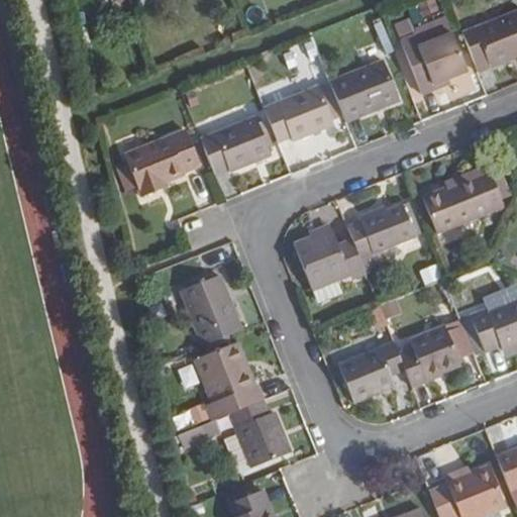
[(516,58),(516,11),(462,33),(479,73),(516,58)]
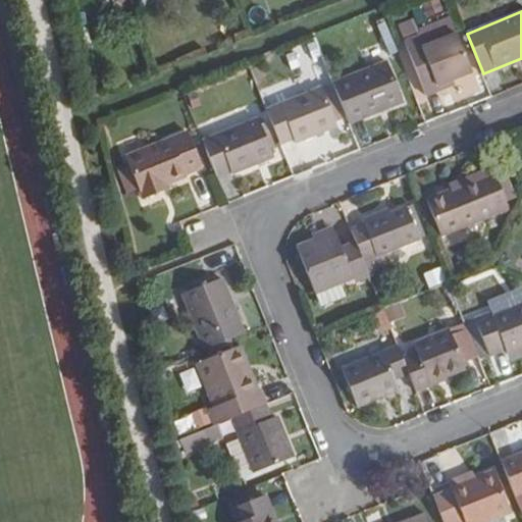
[(458,36),(452,22),(419,36),(424,49),(458,36)]
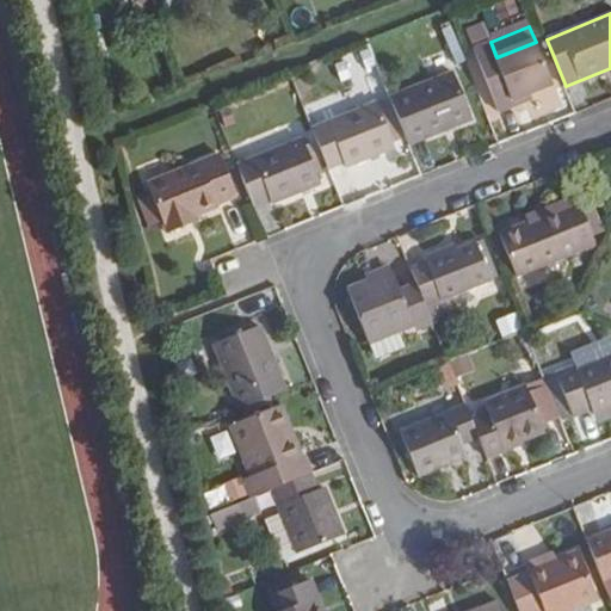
[(514,100),(553,86),(536,42),(497,57),(491,42),(473,50),(498,113),(517,106),(514,100)]
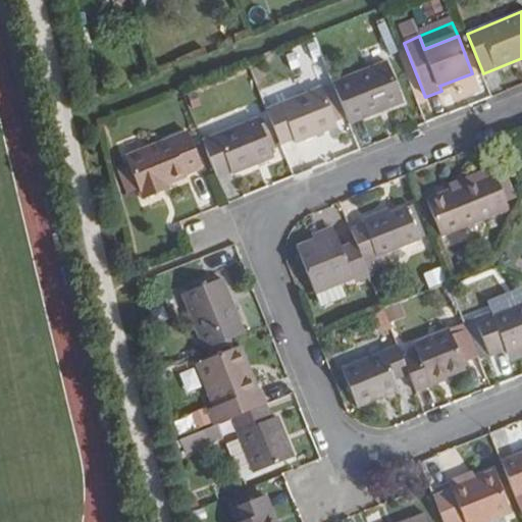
[(402,103),(387,62),(333,84),(350,123),(402,103)]
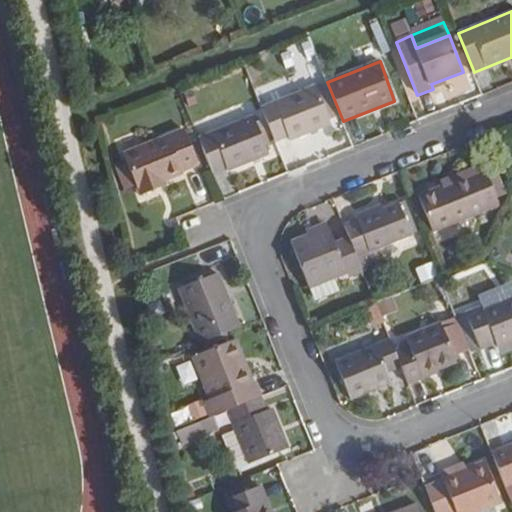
[(329,123),(314,86),(260,106),(274,141),(286,136),(288,140),(329,123)]
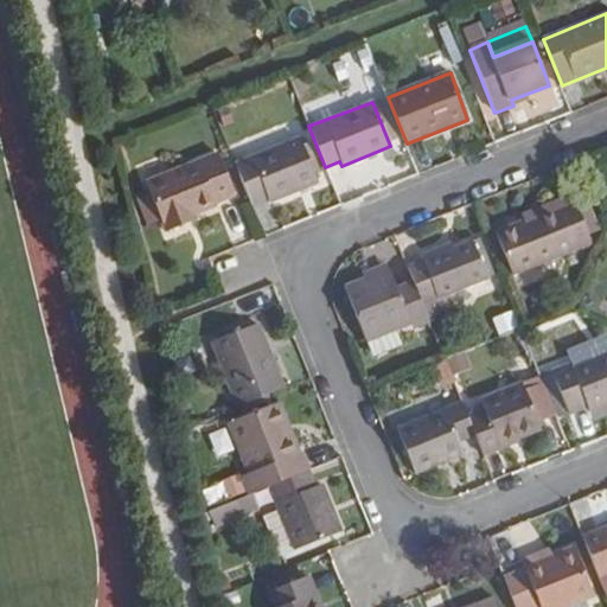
[(317,184),(300,139),(235,164),(251,203),(267,198),(268,202),(317,184)]
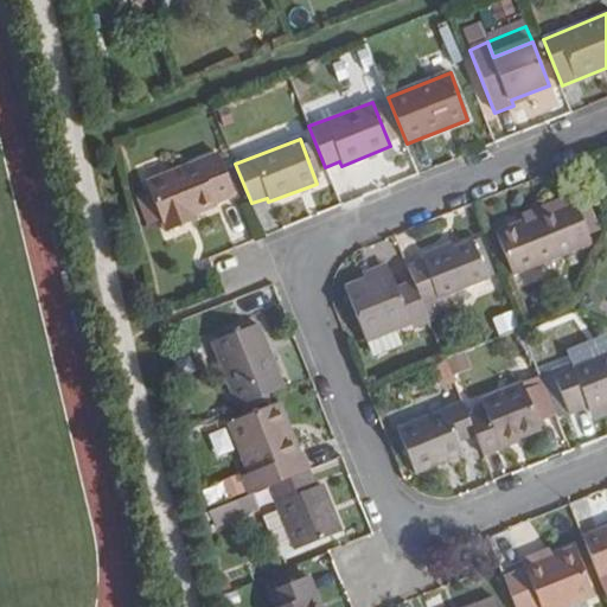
[(232,193),(217,152),(144,180),(164,231),(189,222),(186,217),(193,213),(216,205),(215,200),(232,193)]
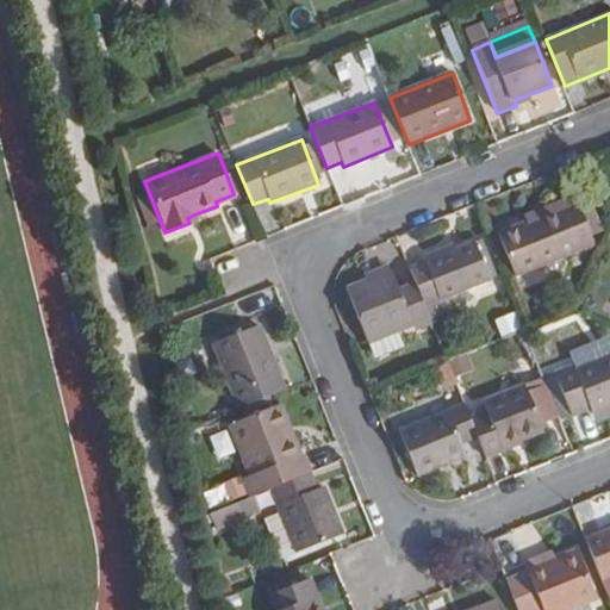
[(556,204),(558,210),(526,223),(497,235),(514,275),(593,244),(574,197),(556,204)]
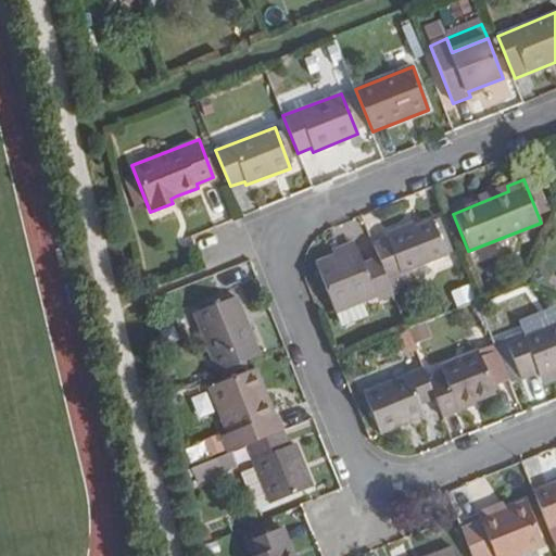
[(507,186),(478,198),(479,203),(508,191),(507,186)]
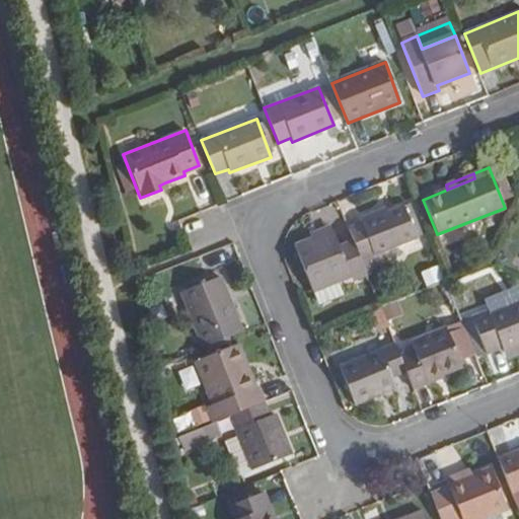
[(359,220),(360,223),(349,228),(354,241),(362,260),(366,271),(388,263),(383,251),(416,238),(402,207),(380,216),(378,213),(359,220)]
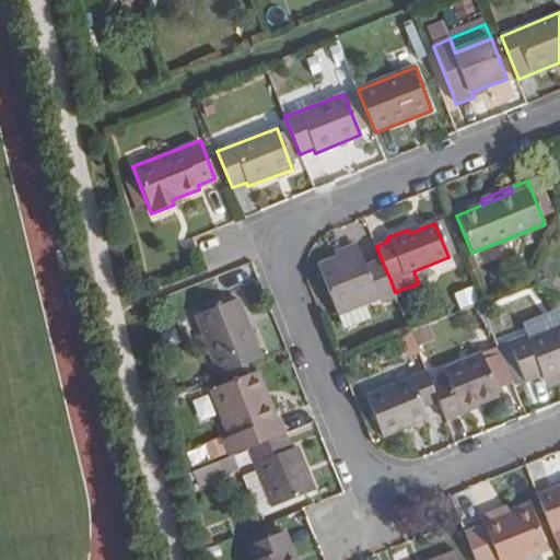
[(395,292),(391,280),(382,260),(366,266),(358,248),(317,265),(337,315),(363,305),(395,292)]
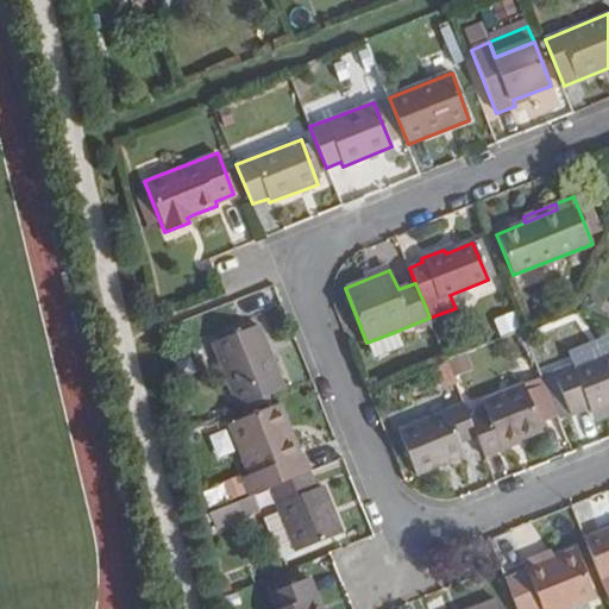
[(515,311),(494,319),(501,337),(522,328),(515,311)]
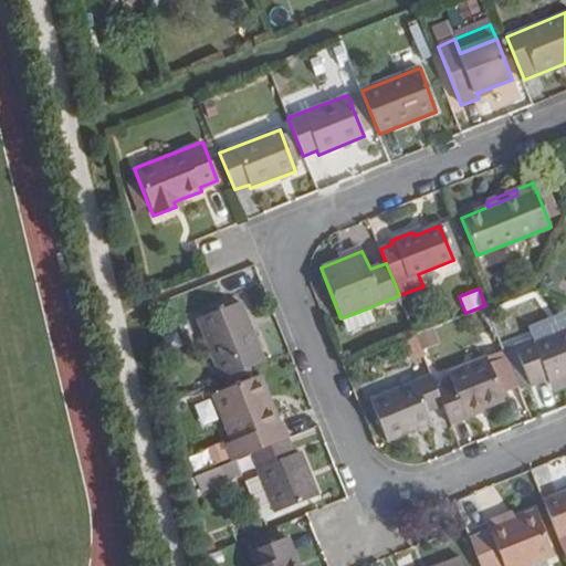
[(215,366),(218,365),(222,379),(260,364),(254,349),(258,348),(240,304),(197,322),(215,366)]
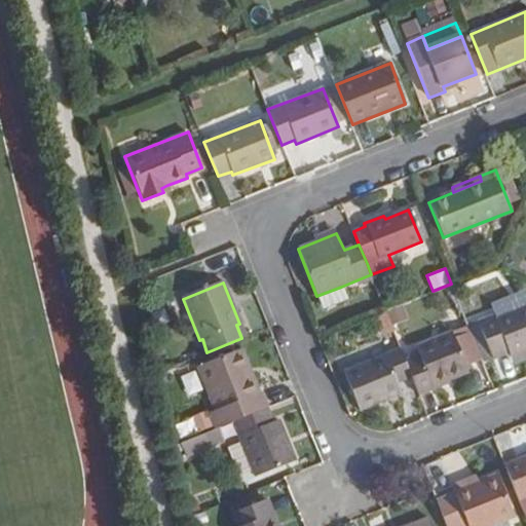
[(341,287),(316,296),(320,304),(326,306),(342,300),(344,295),(341,287)]
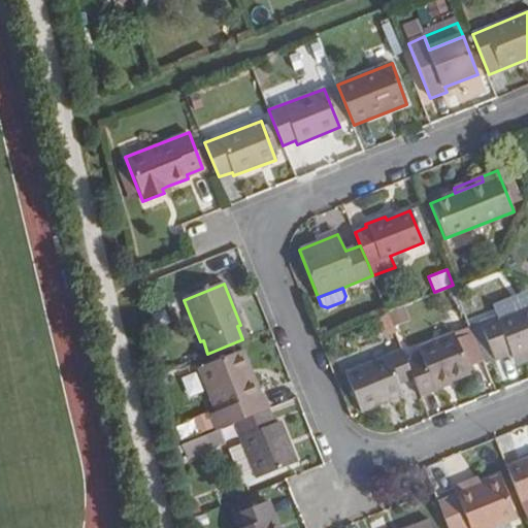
[(527,308),(498,321),(497,319),(480,326),(494,362),(512,356),(514,360),(527,354),(527,308)]
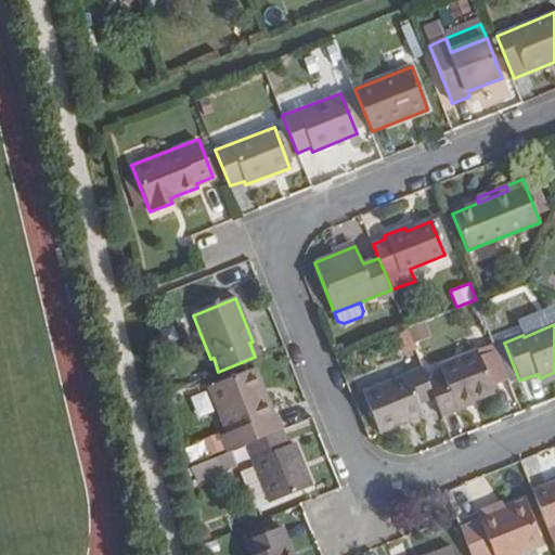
[(440,368),(444,376),(428,383),(435,399),(443,418),(457,413),(456,409),(493,394),(477,352),(440,368)]
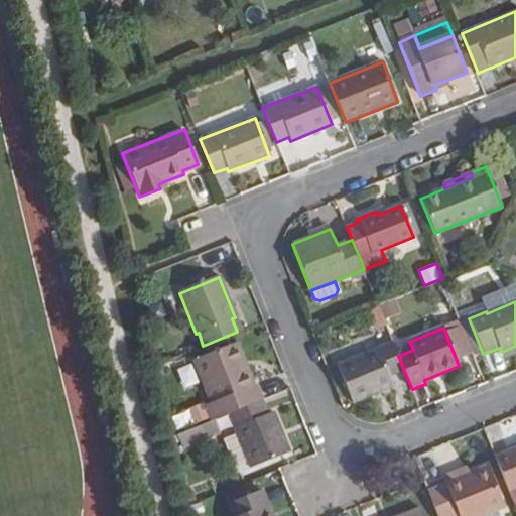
[(212,403),(207,405),(212,420),(214,419),(229,413),(260,401),(263,400),(257,385),(251,387),(243,364),(246,363),(238,343),(195,360),(212,403)]
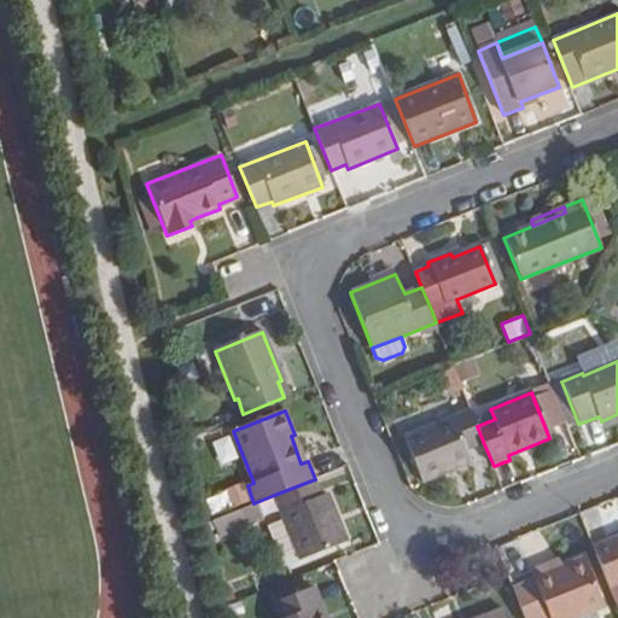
[(472,462),(467,452),(484,444),(477,426),(472,410),(404,437),(423,484),(472,462)]
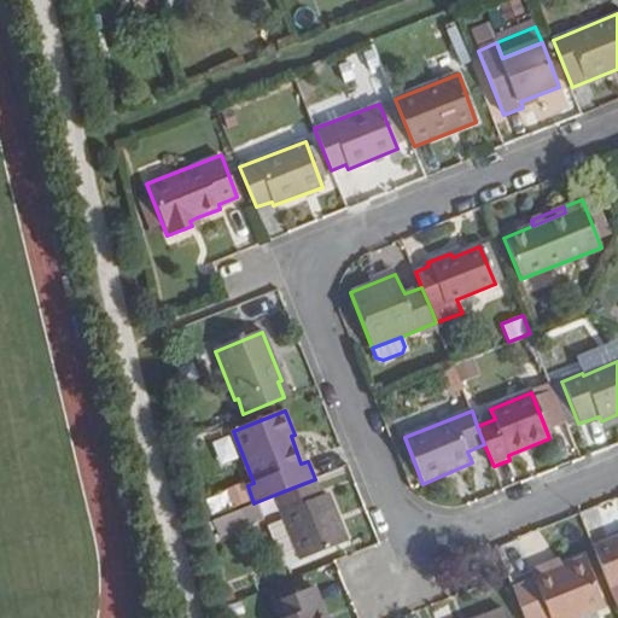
[(327,494),(320,497),(312,481),(274,495),(299,560),(347,542),(327,494)]
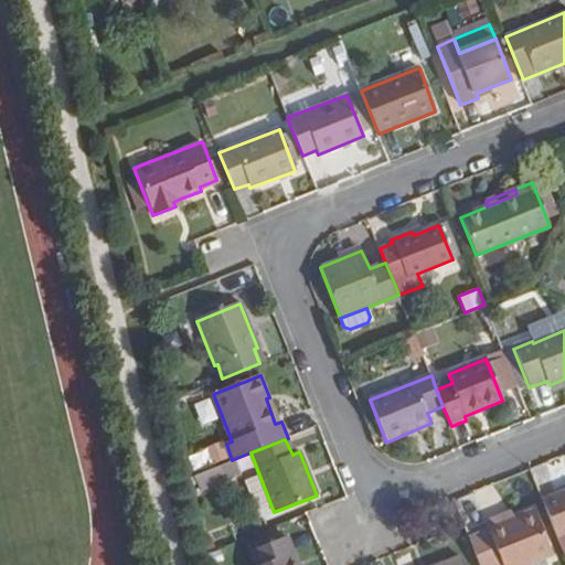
[(232,460),(195,475),(202,492),(241,477),(234,459),(232,460)]
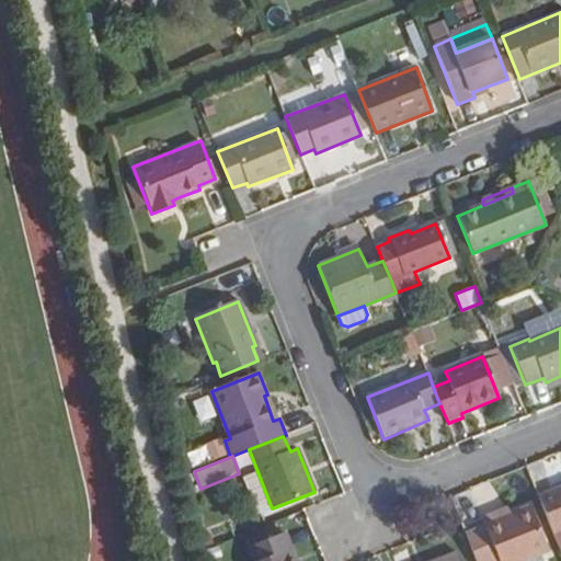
[(560,488),(539,496),(554,533),(560,549),(560,488)]
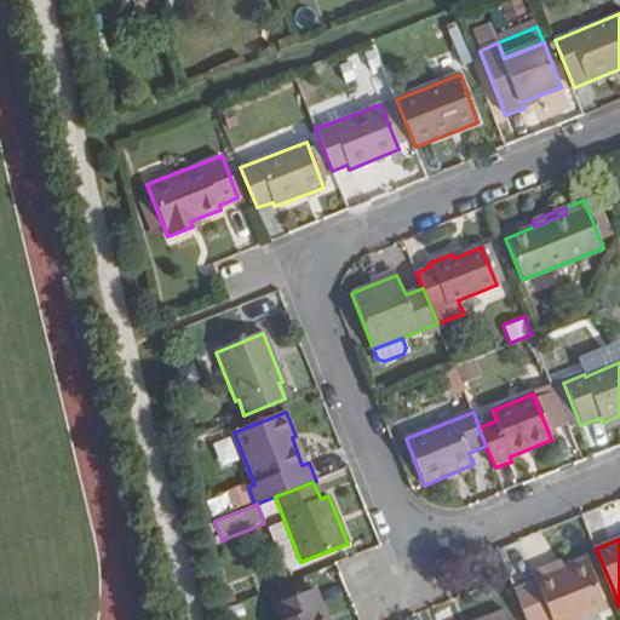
[(556,574),(552,567),(533,573),(538,587),(550,619),(584,619),(598,614),(607,612),(600,593),(613,589),(600,558),(587,563),(587,561),(556,574)]
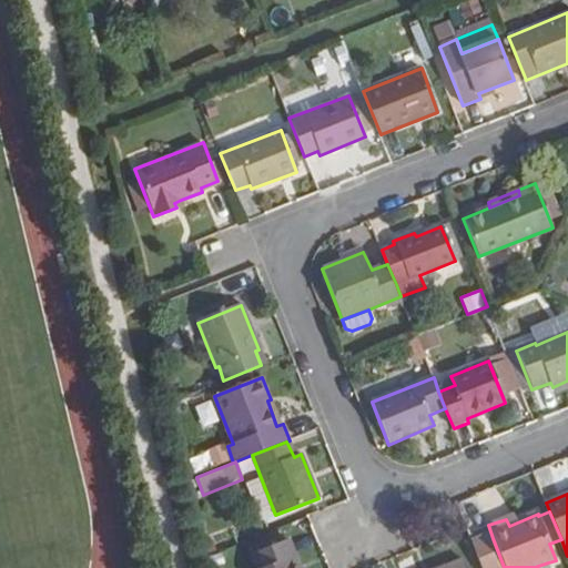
[(504,567),(493,538),(474,546),(482,567),(504,567)]
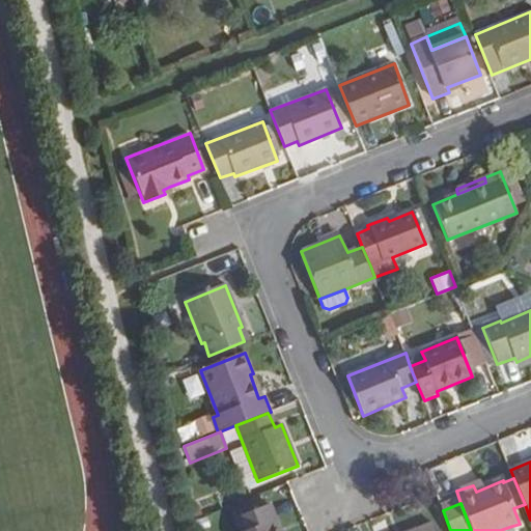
[(241,530),(276,530),(273,522),(276,521),(270,505),(236,520),(241,530)]
